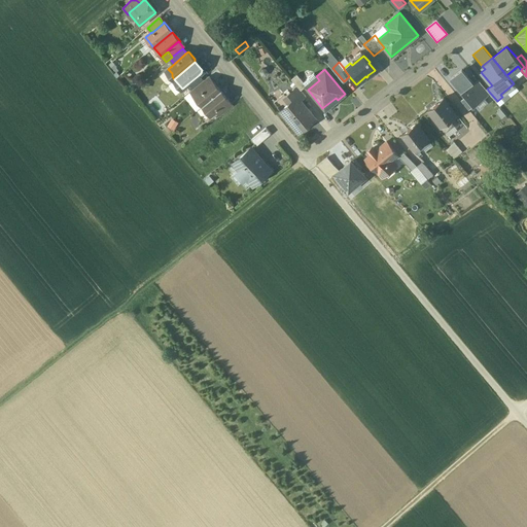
[(451,78),(461,90),(471,80),(462,69),(451,78)]
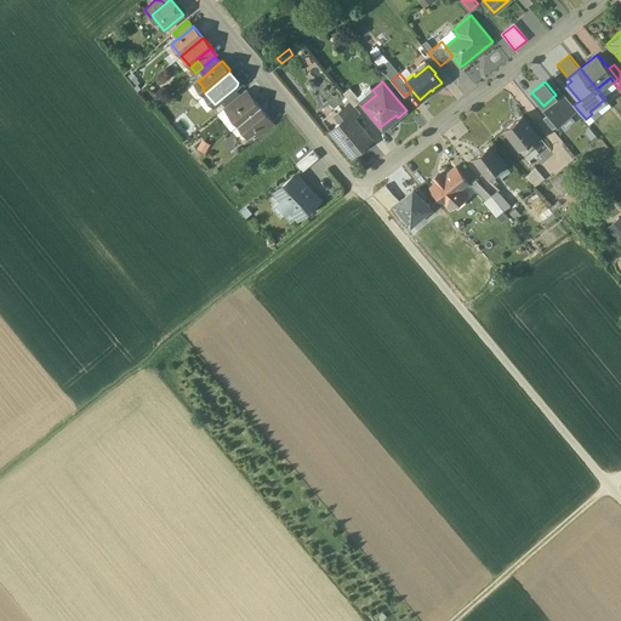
[(360,101),(349,86),(343,91),(351,101),(354,104),(360,101)]
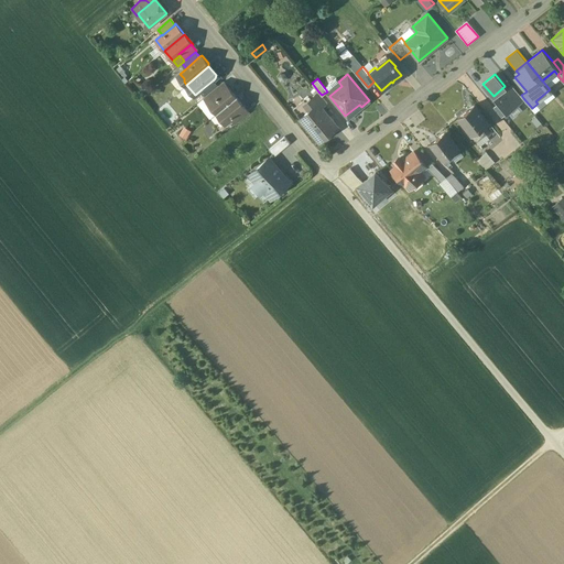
[(213,80),(202,89),(206,95),(208,94),(218,86),(213,80)]
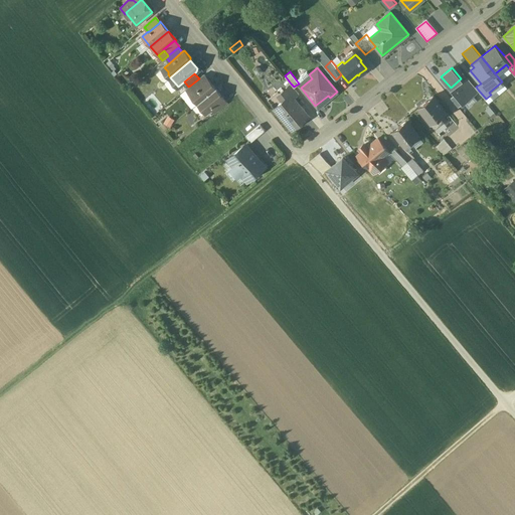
[(199,78),(190,86),(194,90),(207,79),(203,74),(199,78)]
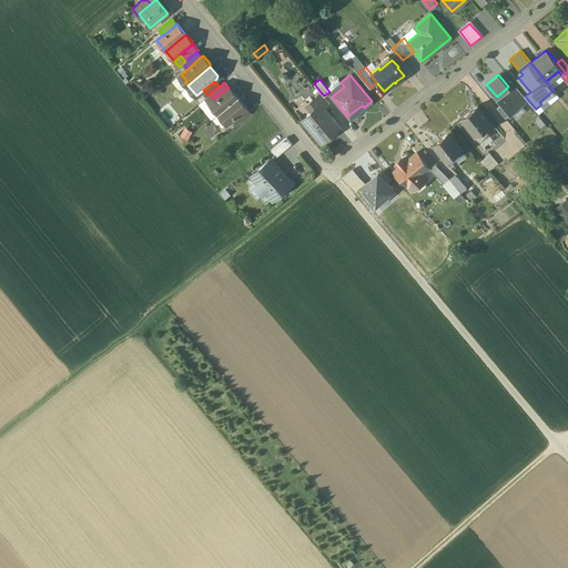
[(510,90),(523,103),(527,99),(516,85),(510,90)]
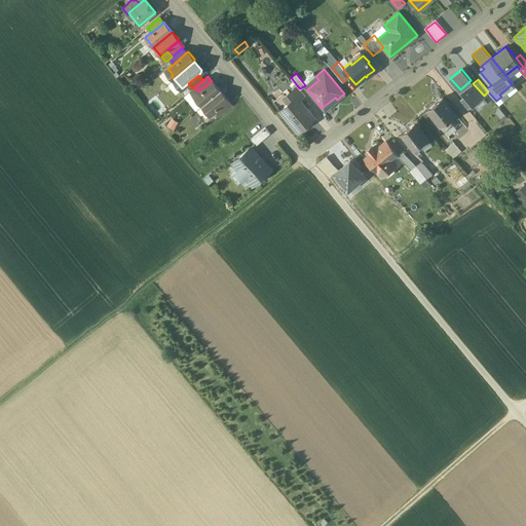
[(212,81),(198,91),(193,95),(202,105),(220,90),(212,80),(212,81)]
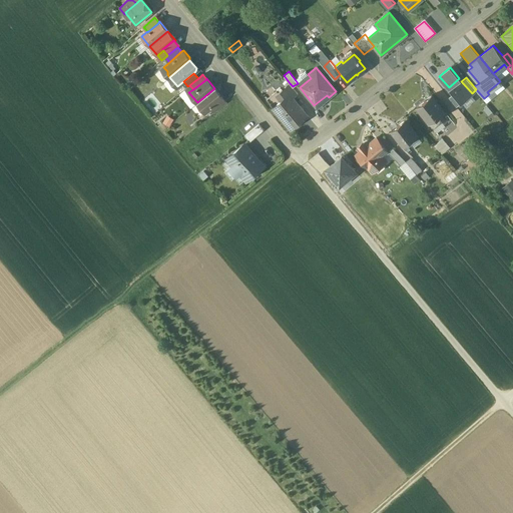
[(459,78),(449,87),(454,93),(462,102),(472,93),(461,81),(459,78)]
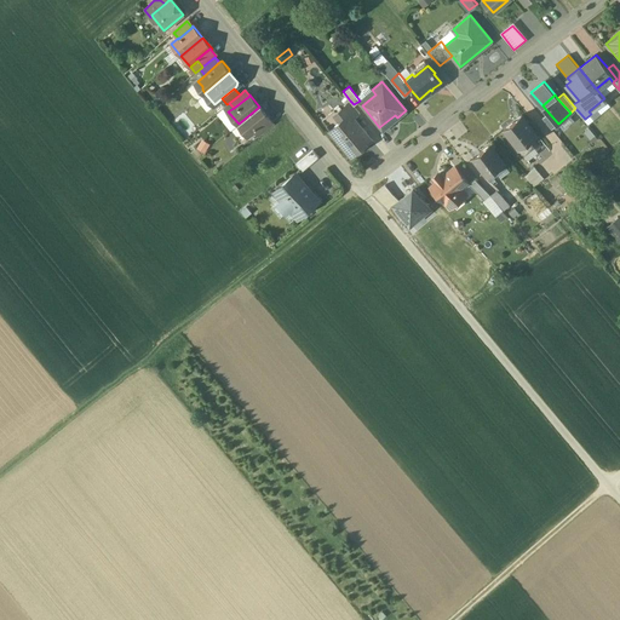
[(350,101),(342,108),(348,114),(352,119),(352,118),(360,112),(354,104),(350,101)]
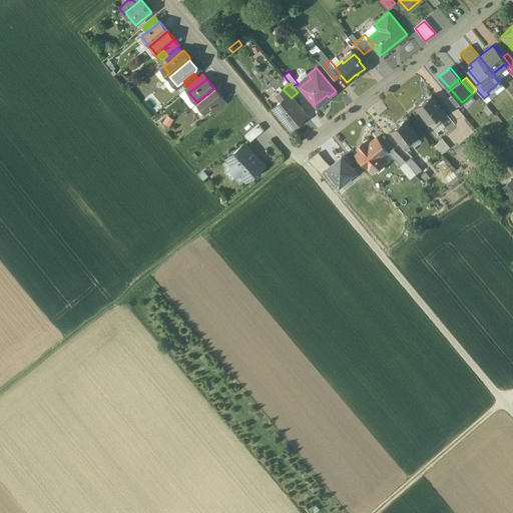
[(214,88),(197,102),(204,112),(210,107),(221,97),(222,97),(214,88)]
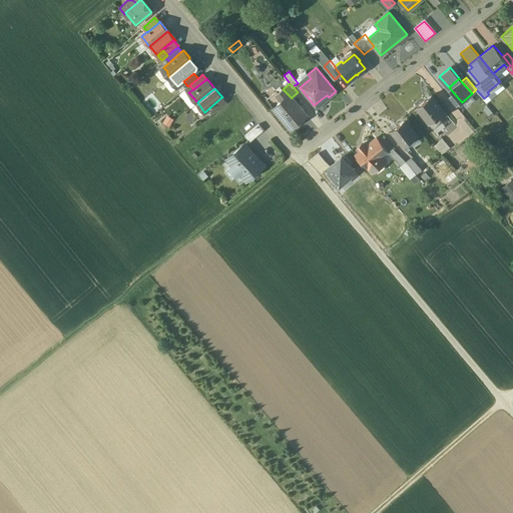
[(457,105),(462,102),(454,93),(450,97),(457,105)]
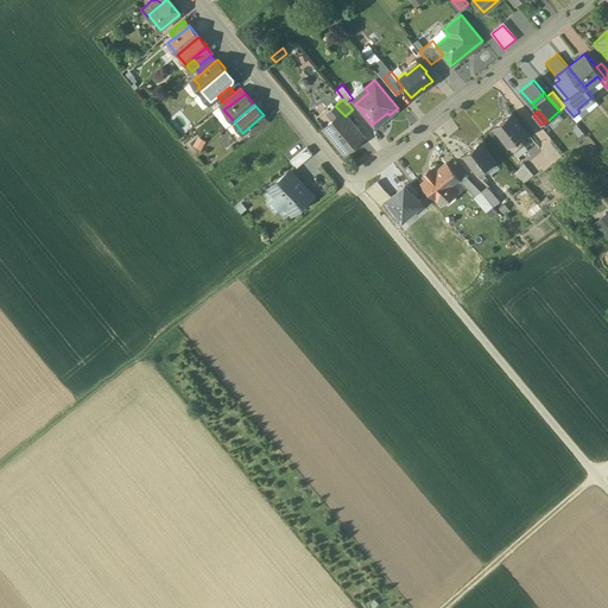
[(341,112),(322,127),(343,152),(363,137),(346,115),(346,116),(341,112)]
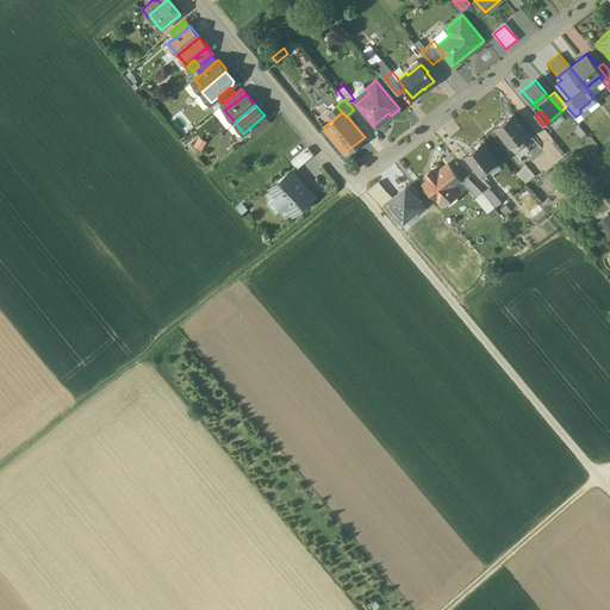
[(528,131),(512,112),(495,126),(510,145),(511,145),(515,150),(524,143),(521,137),(528,131)]
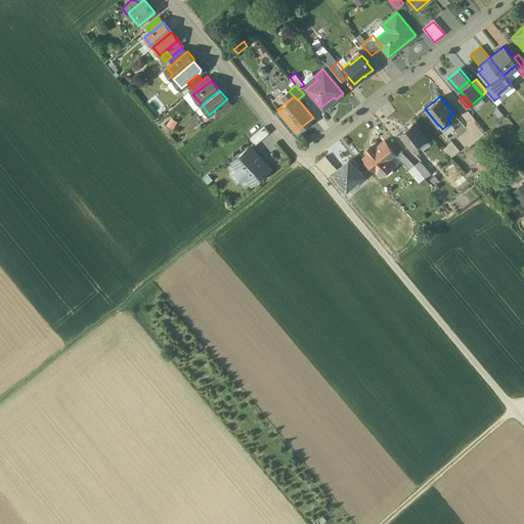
[(226,99),(215,110),(219,115),(230,104),(226,99)]
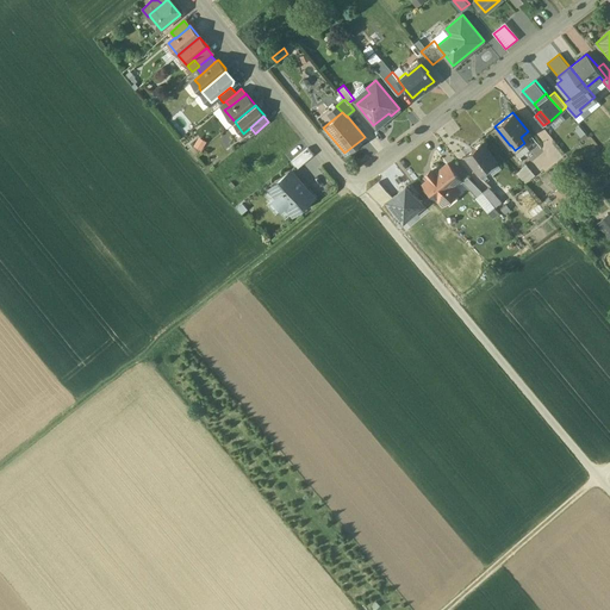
[(496,160),(481,141),(465,154),(480,175),(489,169),(490,170),(490,169),(487,166),(496,160)]
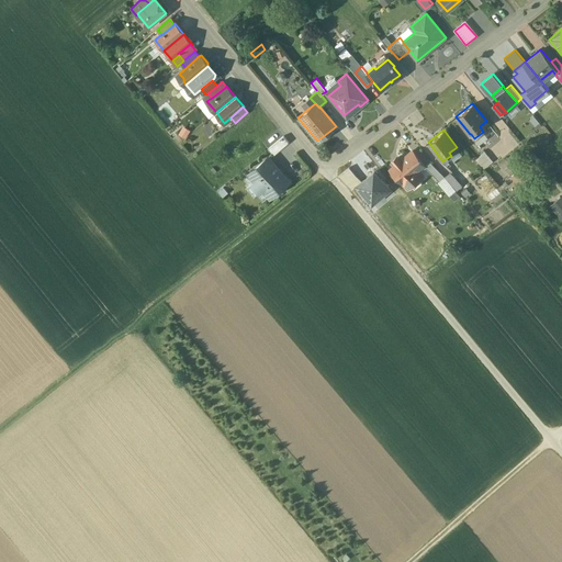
[(280,138),(269,148),(273,154),(284,145),(280,138)]
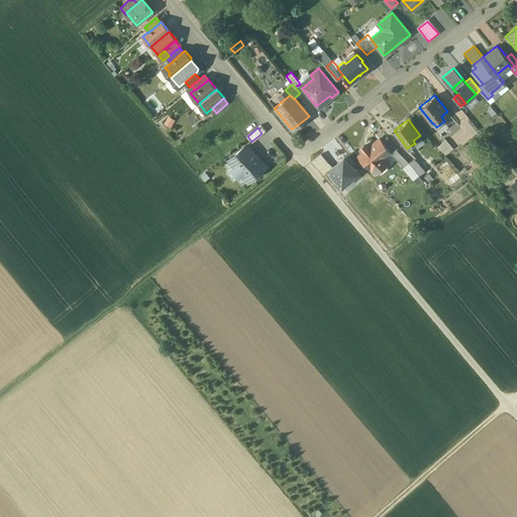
[(379,138),(369,146),(366,144),(360,148),(363,150),(357,156),(374,175),(385,166),(381,161),(390,153),(391,152),(379,138)]
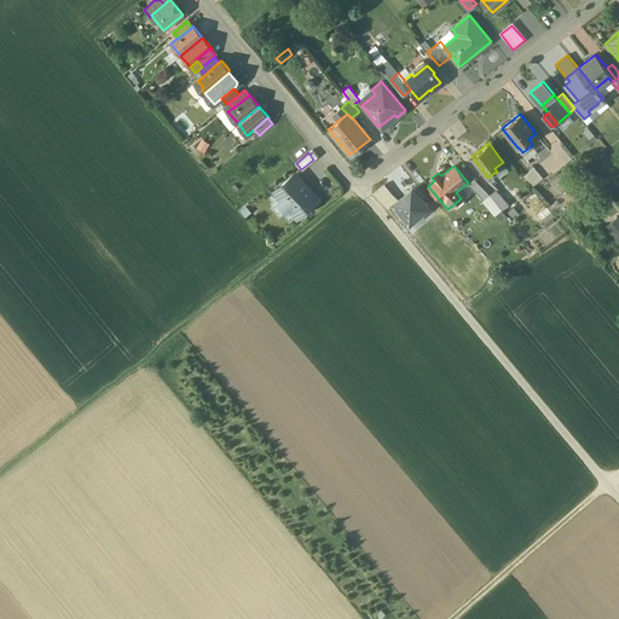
[(543,177),(534,166),(525,174),(533,184),(543,177)]
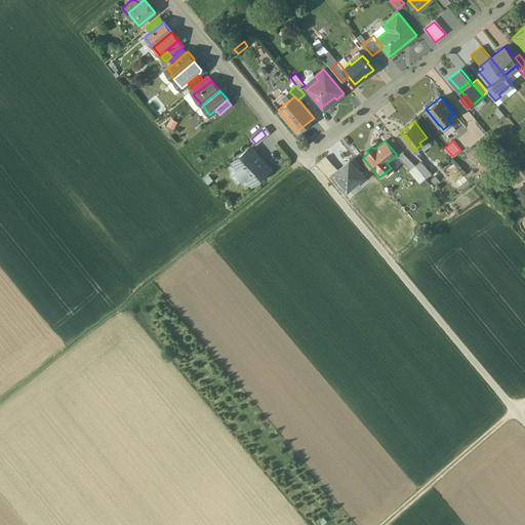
[(255,154),(250,147),(234,160),(240,167),(237,169),(244,177),(246,176),(252,184),(269,169),(259,159),(261,157),(257,153),(255,154)]
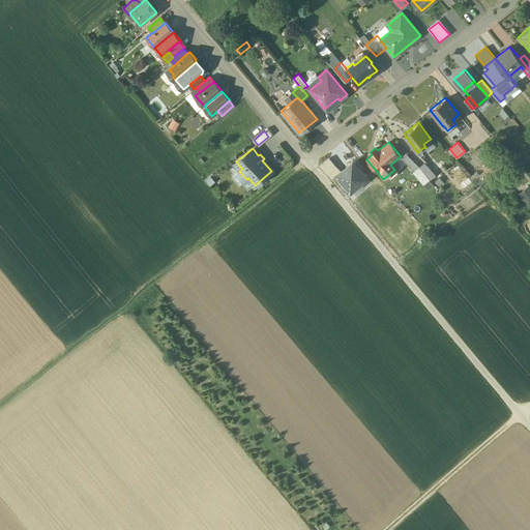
[(419,167),(406,151),(401,156),(400,157),(413,173),(419,167)]
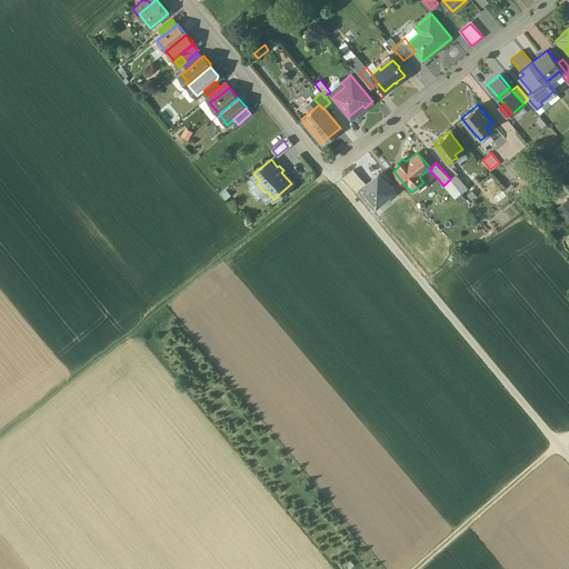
[(343,178),(356,192),(361,188),(367,183),(353,168),(343,178)]
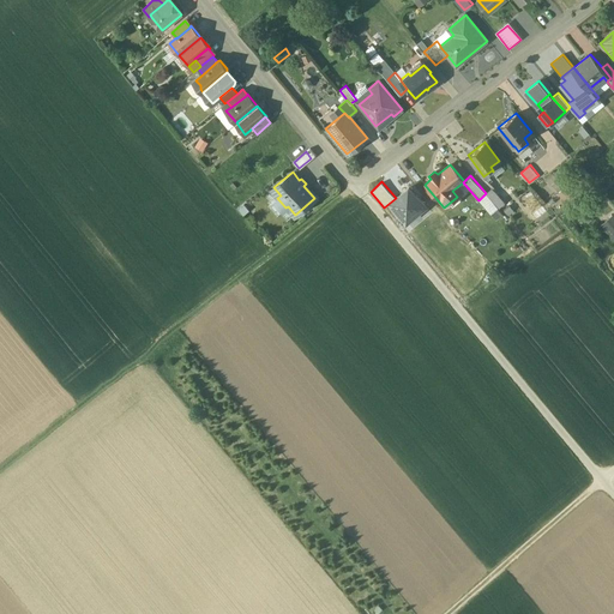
[(396,198),(390,203),(407,223),(426,206),(409,186),(396,198)]
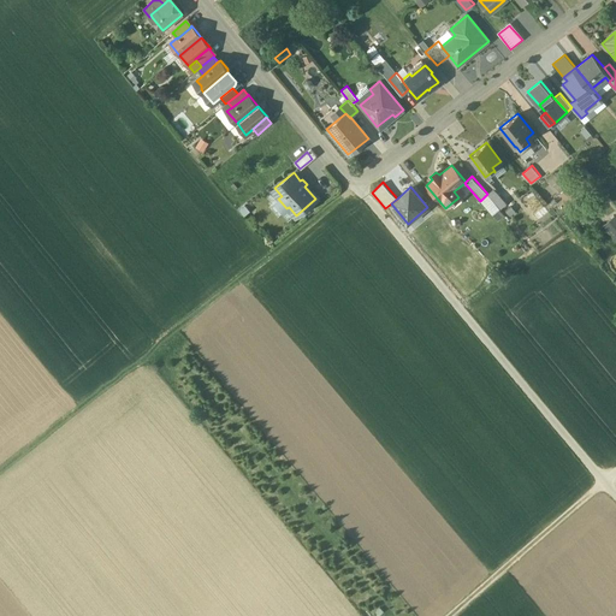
[(505,205),(493,189),(487,194),(499,209),(505,205)]
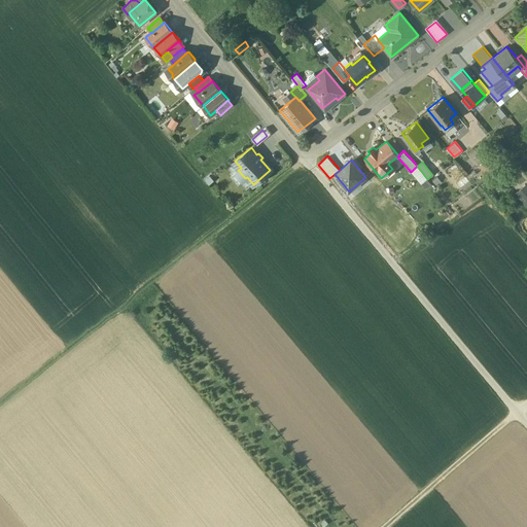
[(526,206),(526,185),(526,184),(516,195),(526,206)]
